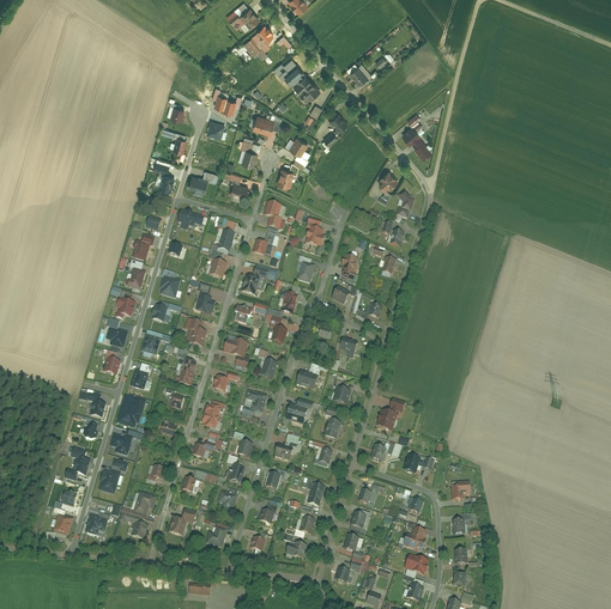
[(248,5),(244,0),(242,0),(235,7),(235,8),(240,13),(248,5)]
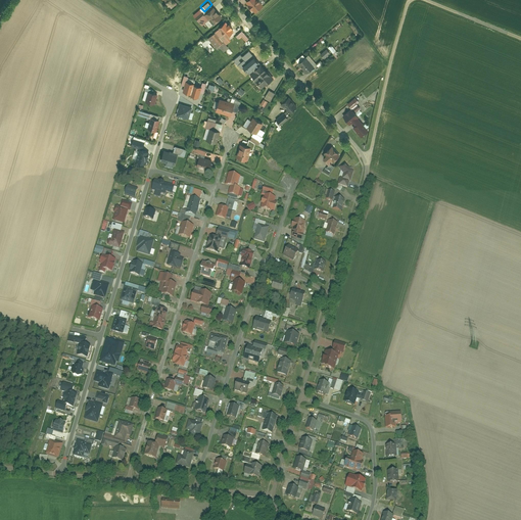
[(247,0),(254,9),(263,2),(261,0),(247,0)]
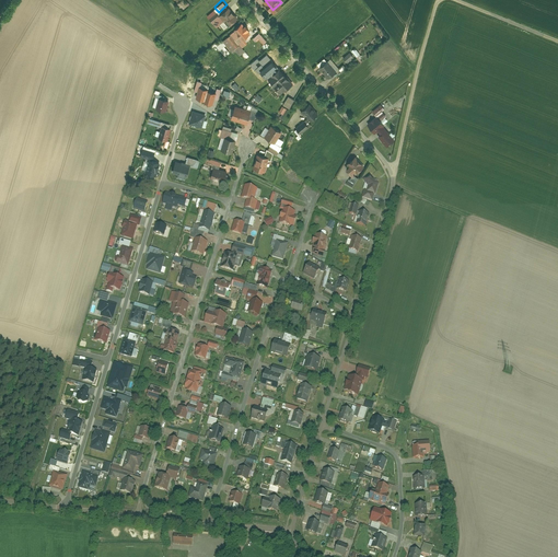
[(237,14),(228,3),(227,4),(219,12),(228,22),(237,14)]
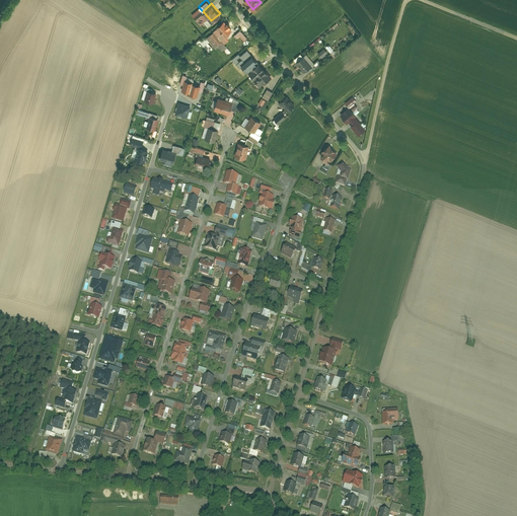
[(193,12),(196,17),(203,11),(199,7),(193,12)]
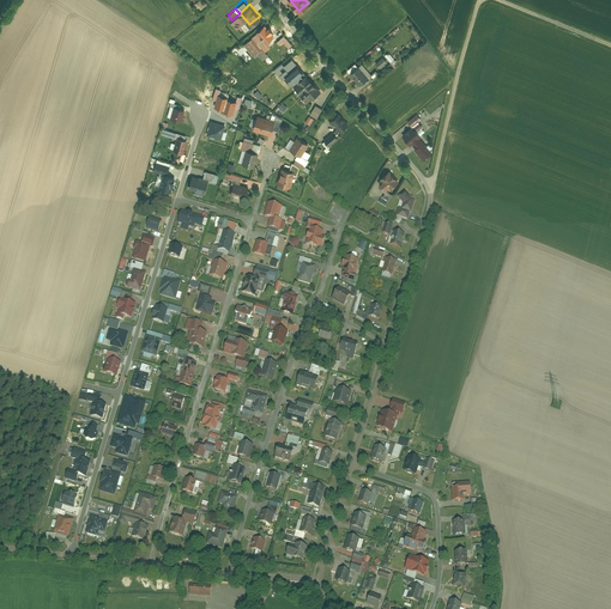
[(264,22),(250,34),(252,35),(260,44),(273,32),(264,22)]
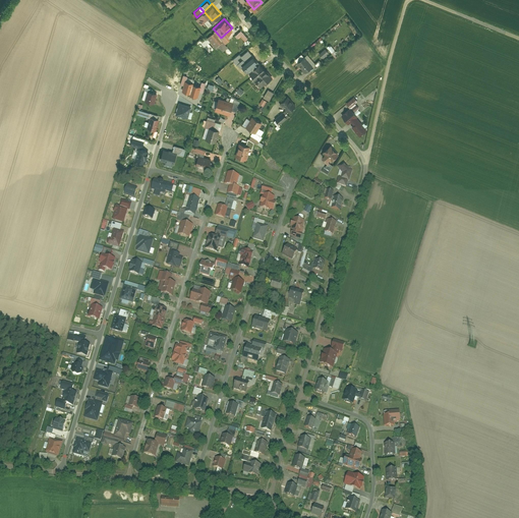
[(236,36),(238,34),(242,38),(246,35),(239,26),(233,32),(236,36)]
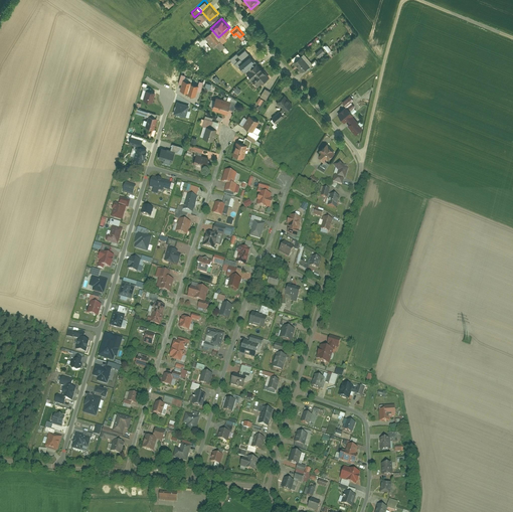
[(214,40),(218,37),(211,29),(204,34),(211,43),(214,40)]
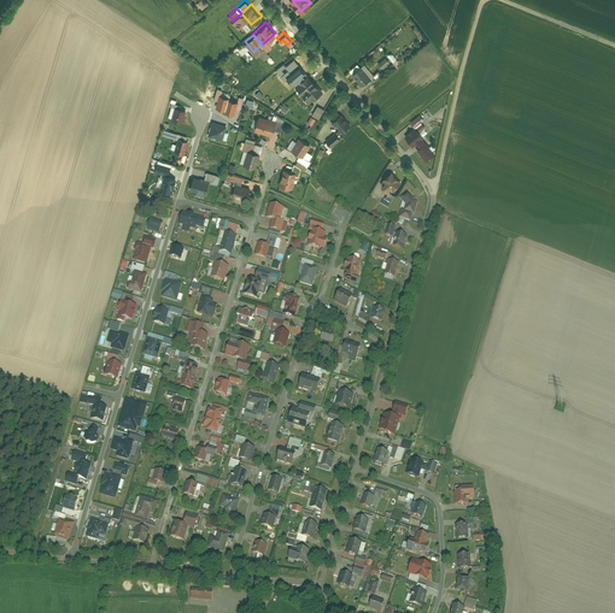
[(262,45),(257,48),(263,57),(269,52),(262,45)]
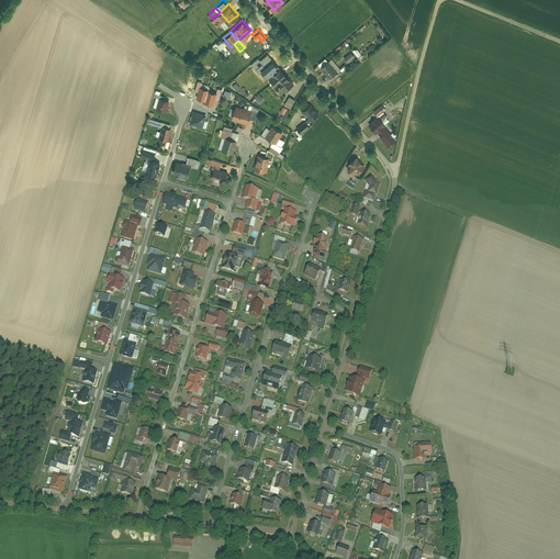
[(350,48),(344,54),(347,59),(354,53),(350,48)]
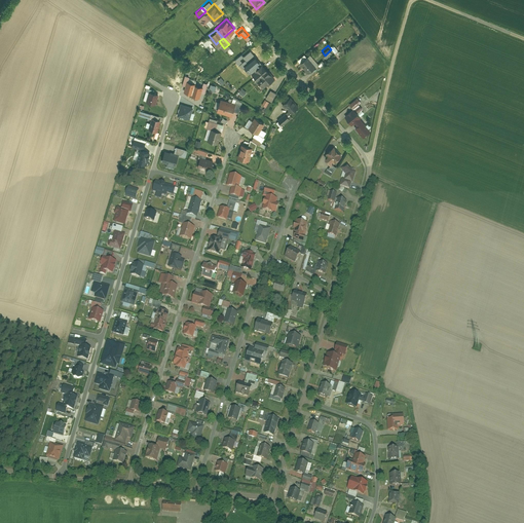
[(254,53),(248,58),(247,57),(244,59),(242,58),(239,61),(247,69),(248,68),(250,70),(260,62),(254,53)]
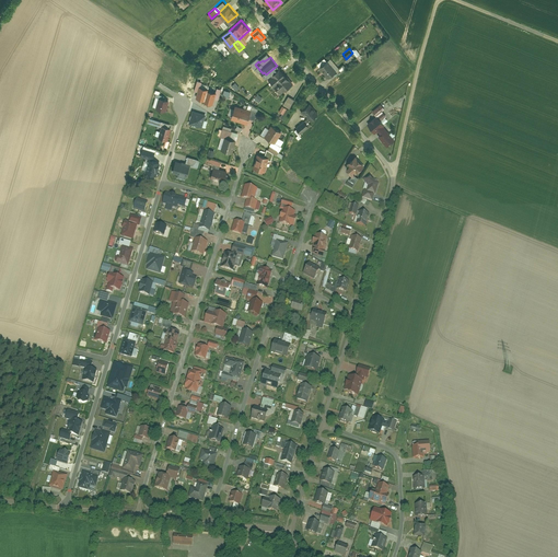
[(318,65),(327,74),(336,67),(327,57),(318,65)]
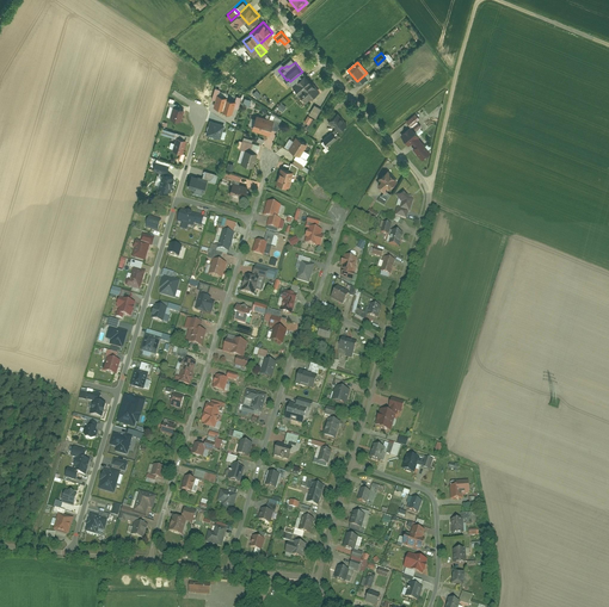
[(290,81),(303,97),(307,94),(307,95),(317,88),(302,72),(290,81)]
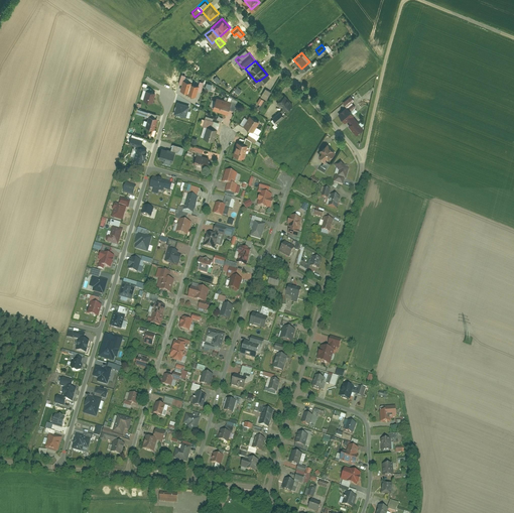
[(185,91),(194,93),(196,83),(188,81),(189,80),(181,78),(179,87),(186,89),(185,91)]
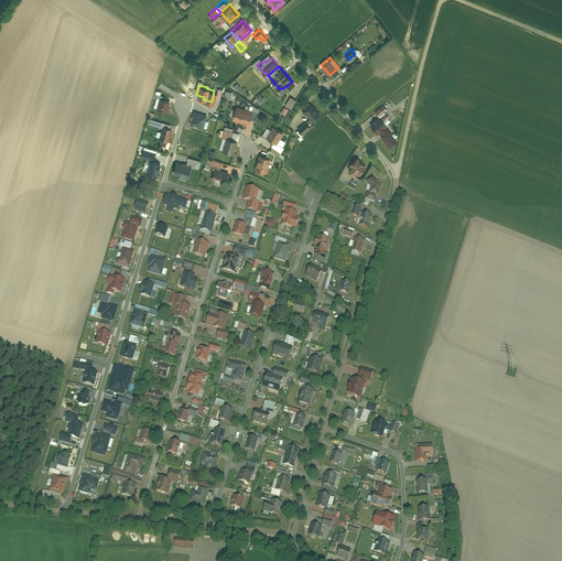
[(295,96),(290,93),(284,101),(291,105),(295,96)]
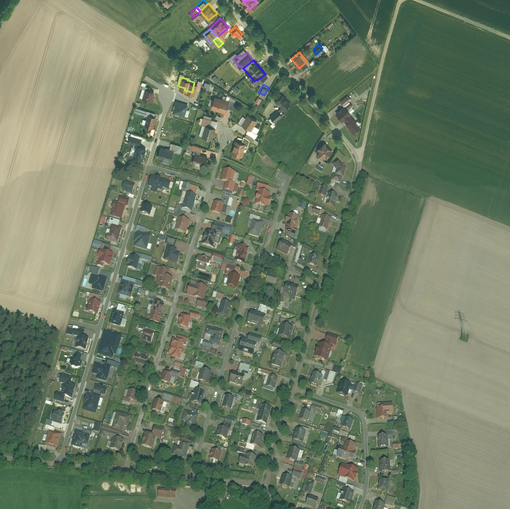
[(153,89),(144,86),(141,96),(151,99),(153,89)]
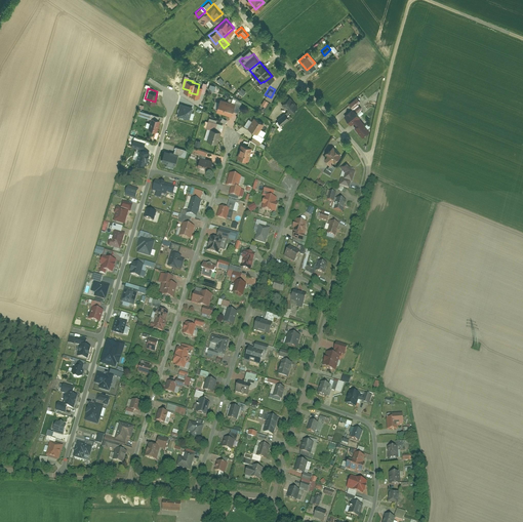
[(289,93),(282,99),(290,110),(297,104),(289,93)]
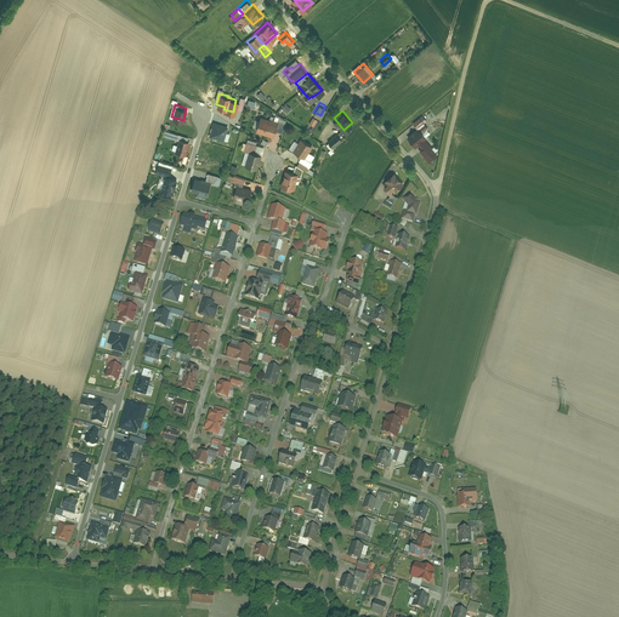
[(414,125),(424,116),(420,112),(410,119),(414,125)]
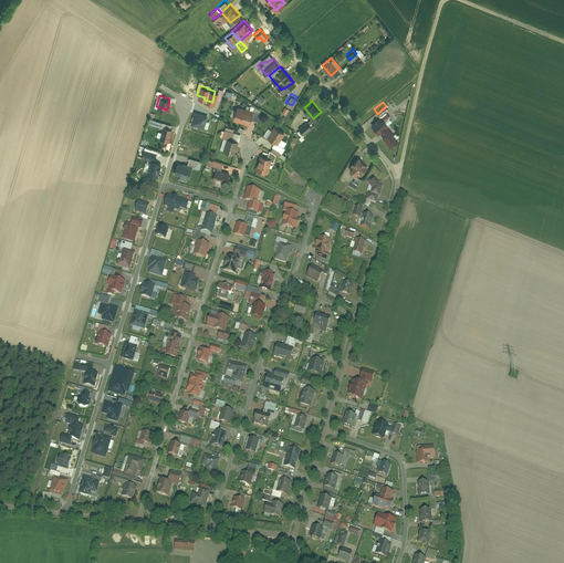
[(253,107),(237,103),(232,117),(249,122),(253,107)]
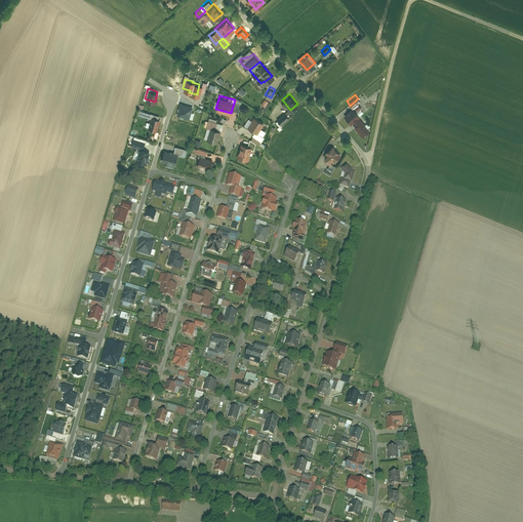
[(270,98),(264,95),(260,102),(267,105),(270,98)]
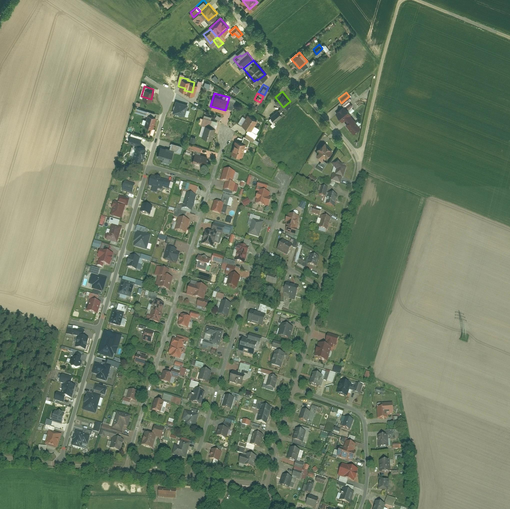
[(171,109),(182,113),(185,102),(174,99),(171,109)]
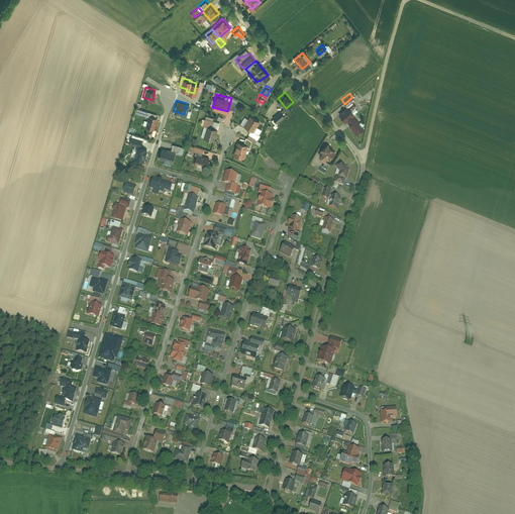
[(346,103),(338,110),(345,120),(348,117),(351,120),(348,122),(356,132),(364,126),(353,113),(354,113),(346,103)]
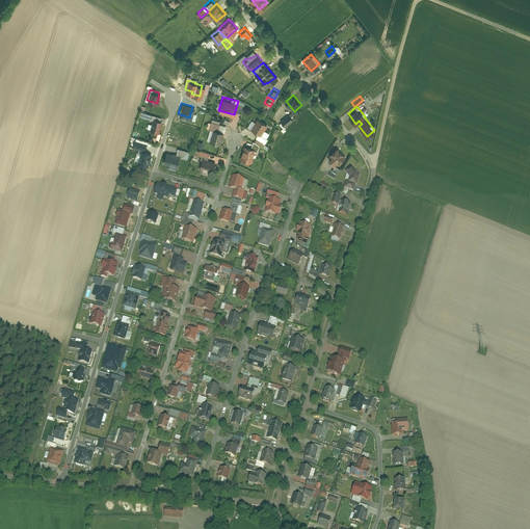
[(289,111),(281,118),(285,124),(293,116),(289,111)]
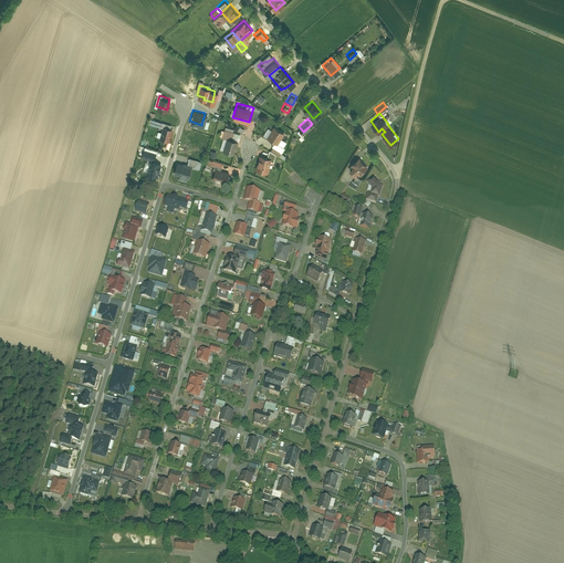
[(284,131),(273,123),(265,134),(273,139),(277,142),(281,136),(284,131)]
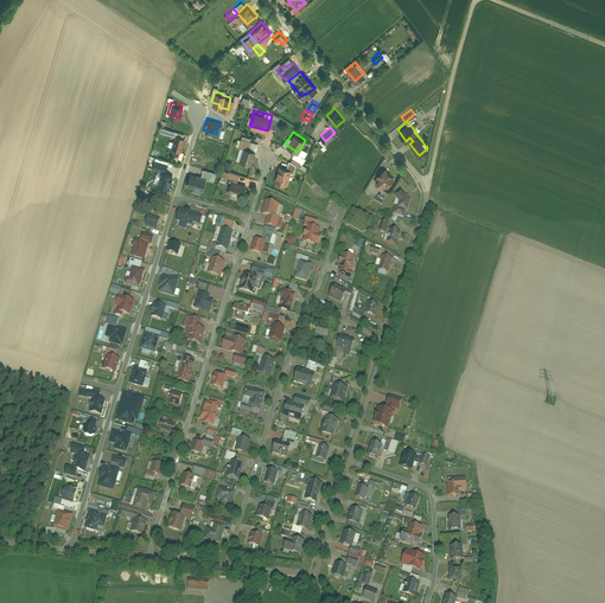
[(184,135),(173,133),(170,146),(180,148),(184,135)]
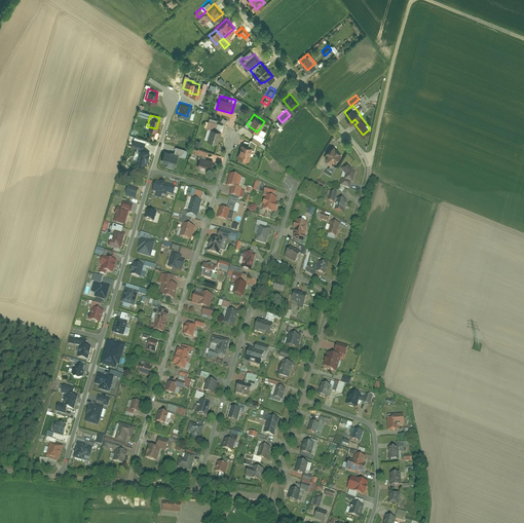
[(221,128),(210,126),(207,138),(218,141),(221,128)]
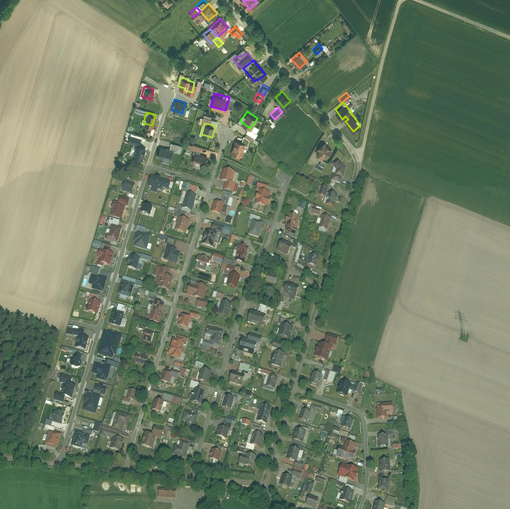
[(245,129),(252,134),(255,131),(254,130),(250,128),(247,126),(245,129)]
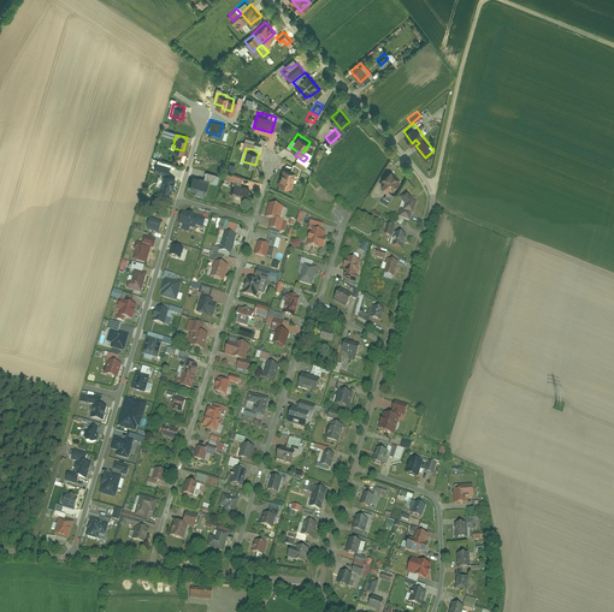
[(170,164),(155,159),(153,168),(167,172),(170,164)]
